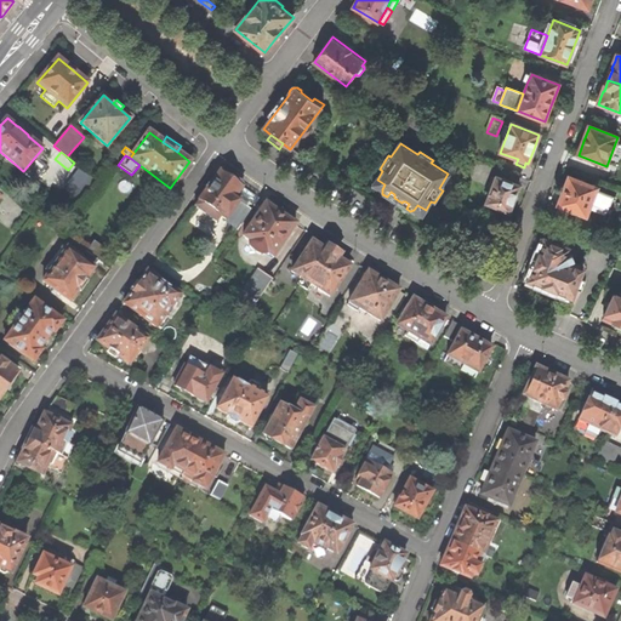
[(69,181),(85,193),(95,180),(80,167),(69,181)]
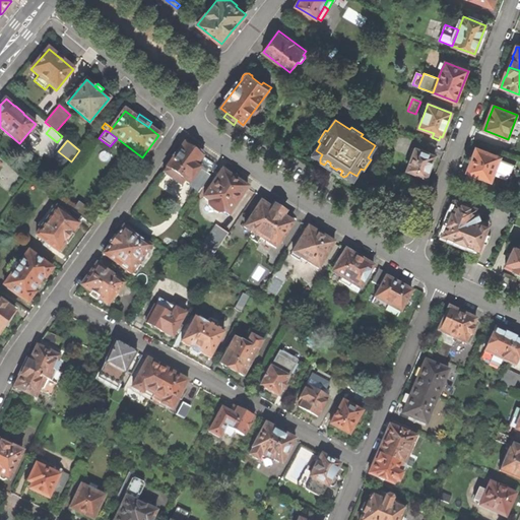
[(189,185),(200,169),(202,166),(203,166),(199,163),(203,156),(194,150),(184,143),(167,169),(185,182),(189,185)]
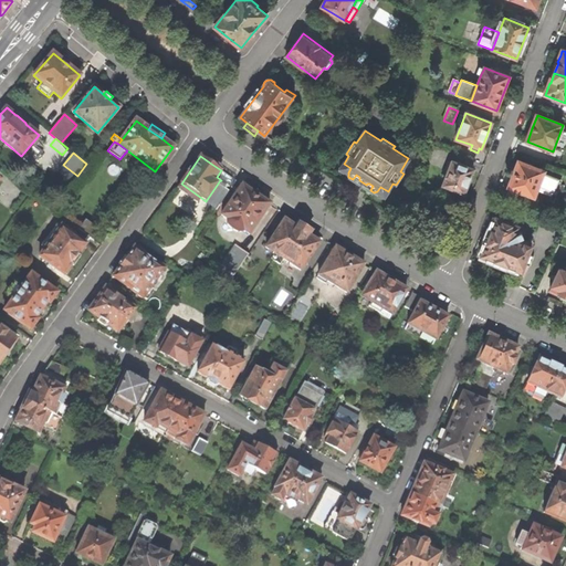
[(469,181),(473,169),(452,161),(443,185),(464,192),(469,181)]
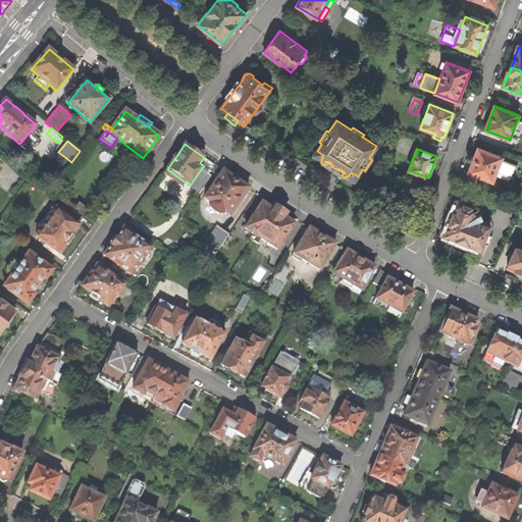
[(494,178),(501,160),(502,158),(478,149),(473,161),(469,173),(471,173),(469,177),(476,179),(478,176),(492,181),(494,178)]
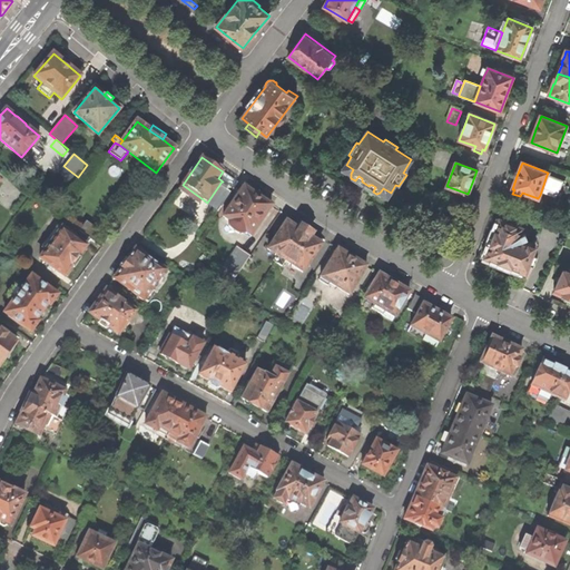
[(234,180),(223,172),(218,178),(223,182),(222,182),(228,186),(229,187),(234,180)]
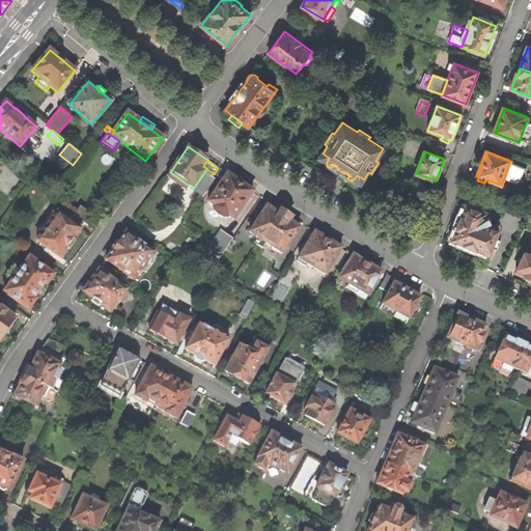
[(525,168),(509,163),(503,182),(518,187),(525,168)]
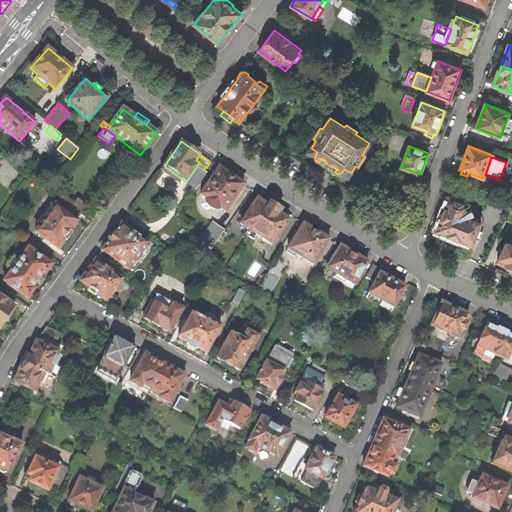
[(178,184),(182,179),(164,166),(160,171),(178,184)]
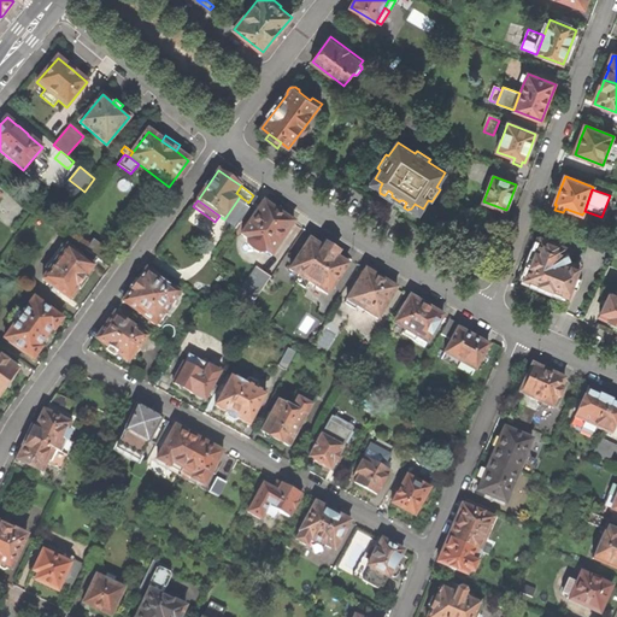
[(251,210),(245,205),(238,200),(224,219),(238,228),(251,210)]
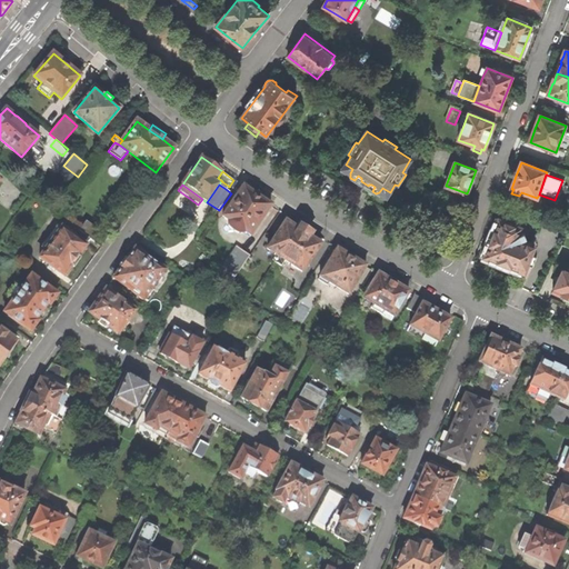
[(256,196),(243,187),(222,217),(228,221),(228,222),(229,225),(229,226),(230,228),(237,232),(239,233),(242,232),(245,232),(250,236),(271,206),(256,196)]
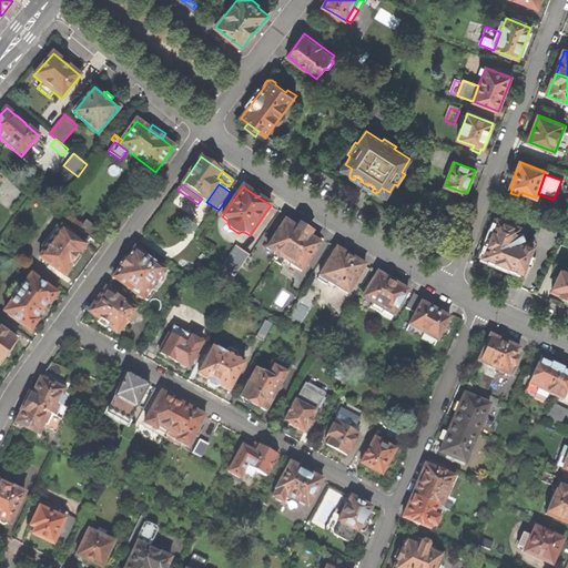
[(284,222),(295,229),(298,224),(292,220),(287,216),(284,222)]
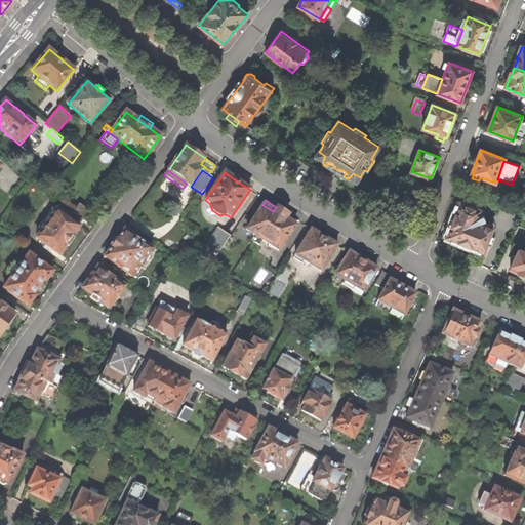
[(491,226),(488,225),(486,226),(480,223),(478,220),(481,211),(460,203),(455,216),(453,215),(449,225),(451,226),(447,238),(460,243),(459,246),(465,248),(469,249),(470,247),(483,252),(486,245),(490,236),(493,229),(491,226)]
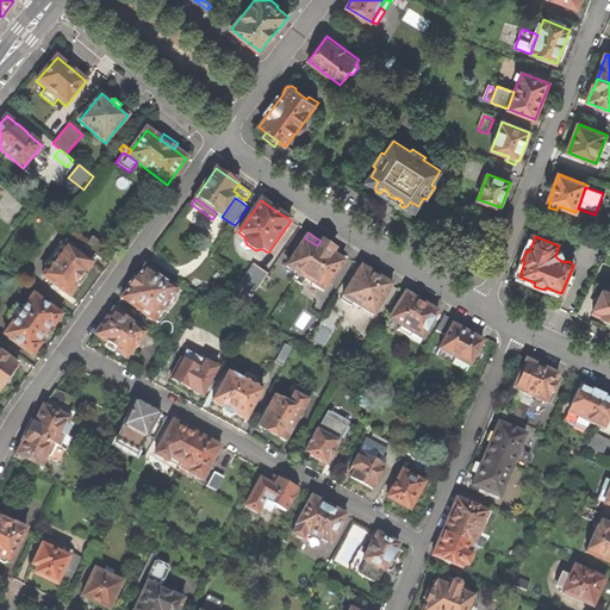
[(93,238),(85,248),(97,256),(101,260),(109,250),(93,238)]
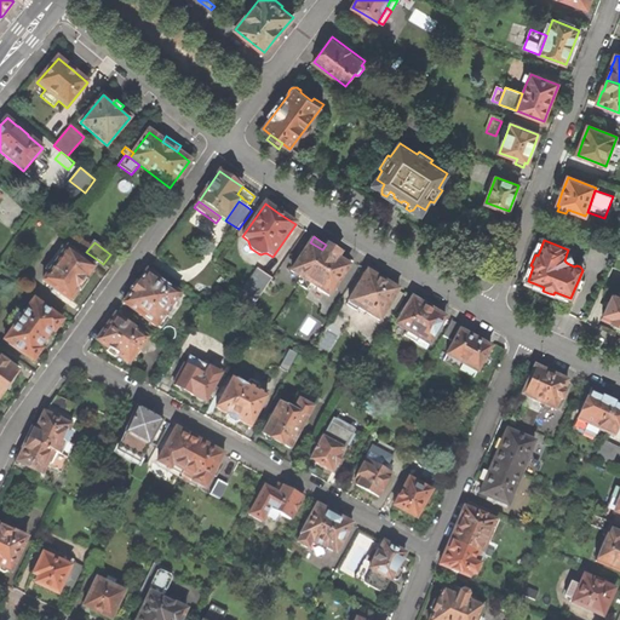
[(349,268),(349,267),(337,259),(322,250),(310,242),(291,271),(300,279),(310,285),(329,297),(349,268)]
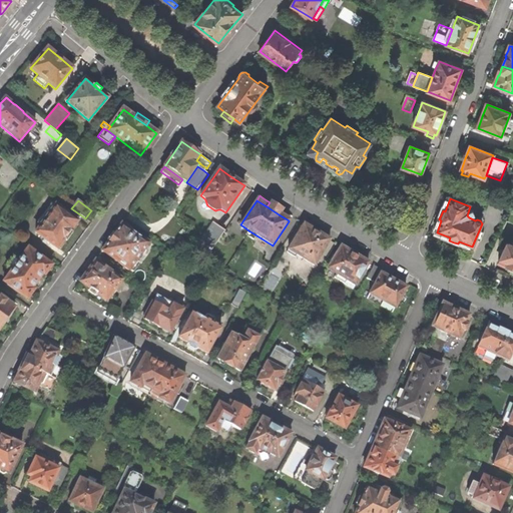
[(267,206),(279,214),(282,210),(270,202),(267,206)]
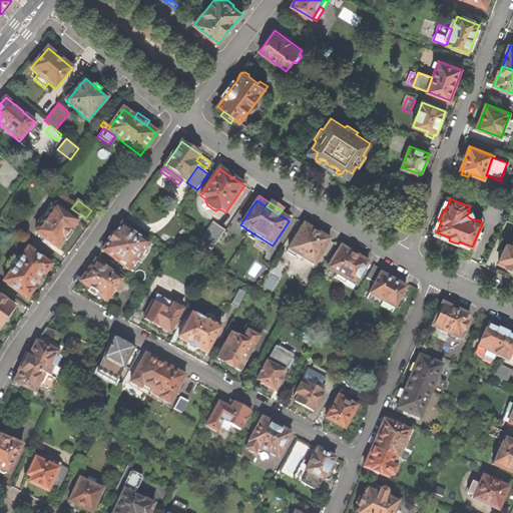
[(41,226),(55,205),(52,203),(37,223),(41,226)]
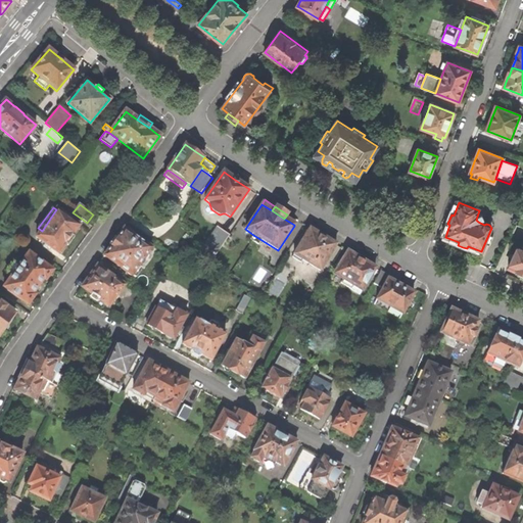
[(59,252),(78,227),(79,226),(67,217),(57,209),(56,209),(42,231),(37,237),(58,253),(59,252)]
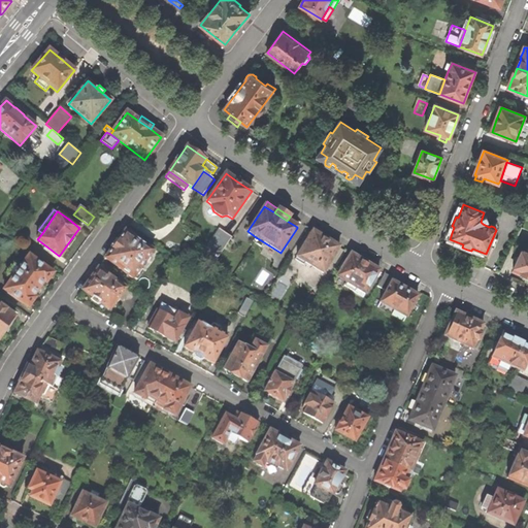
[(68,219),(79,228),(84,222),(73,215),(71,213),(68,219)]
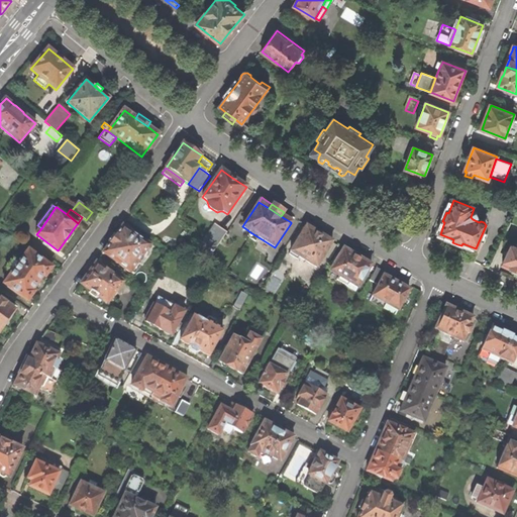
[(288,215),(284,212),(281,216),(291,222),(293,218),(288,215)]
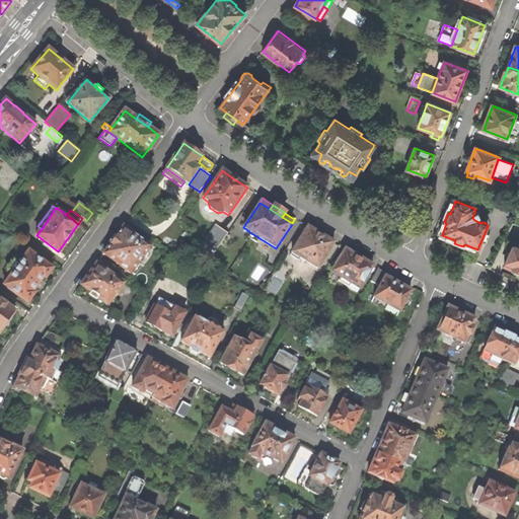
[(80,227),(77,225),(59,250),(62,252),(70,240),(80,227)]
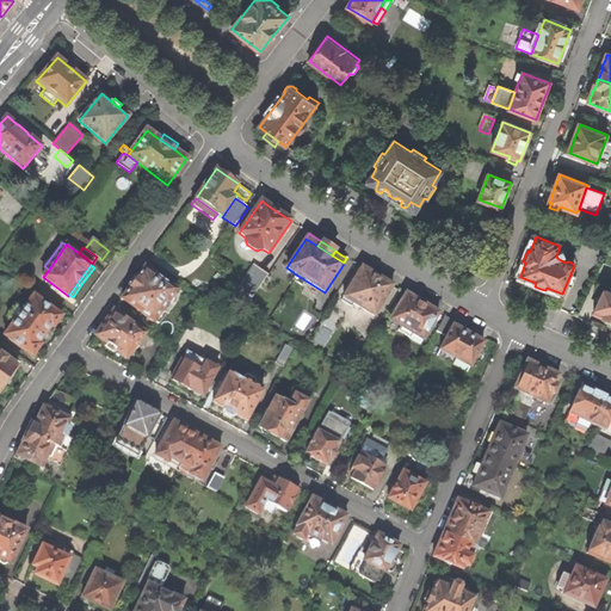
[(269,276),(254,265),(239,288),(253,297),(269,276)]
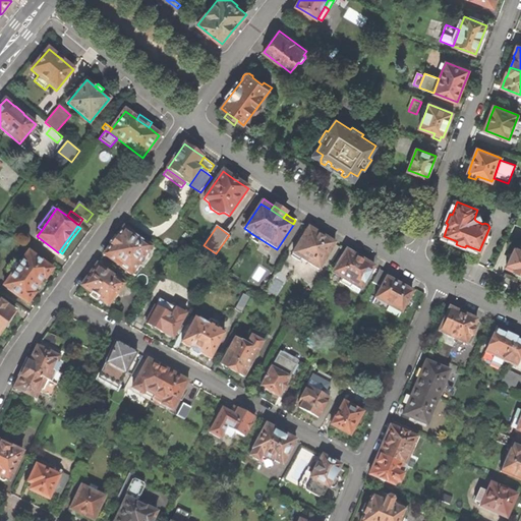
[(112,244),(104,255),(131,275),(134,277),(141,268),(138,266),(151,247),(145,243),(146,242),(135,235),(134,236),(124,228),(112,244)]
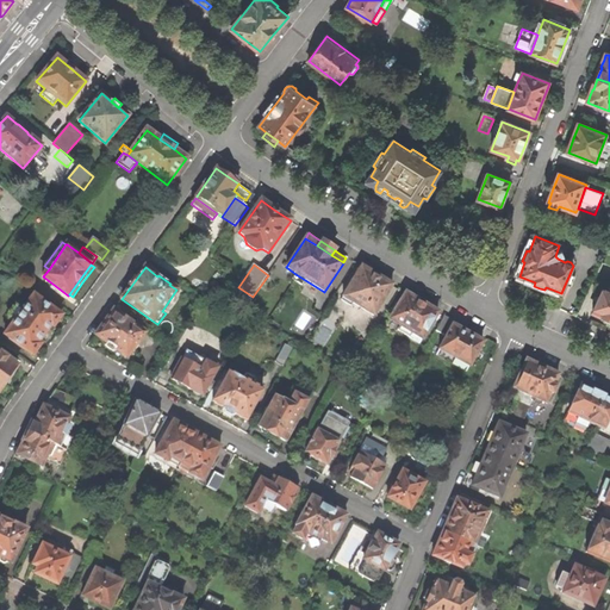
[(377,277),(361,267),(341,300),(352,306),(353,304),(373,316),(392,286),(377,277)]
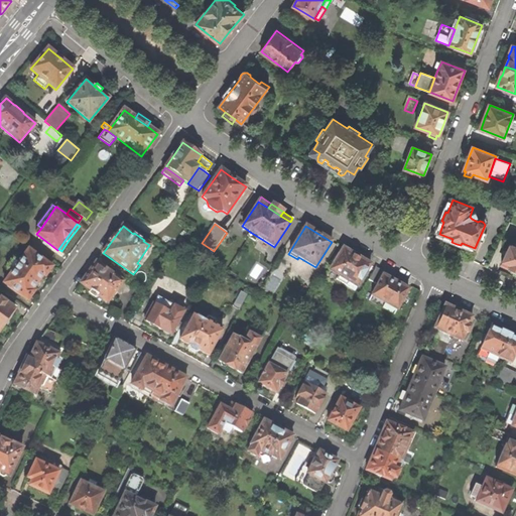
[(255,241),(258,237),(250,232),(247,236),(255,241)]
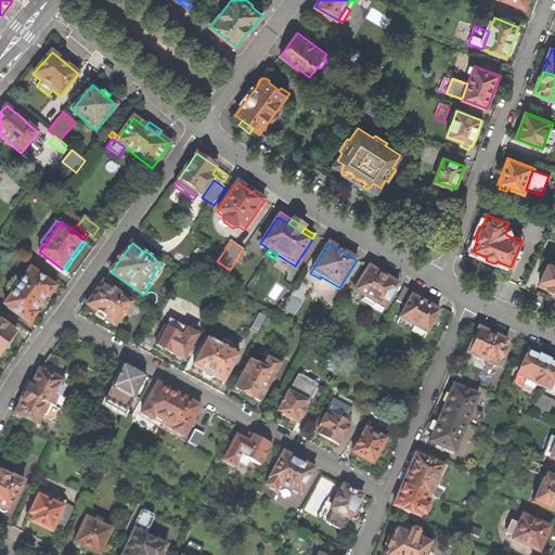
[(523,252),(518,249),(514,259),(519,261),(523,252)]
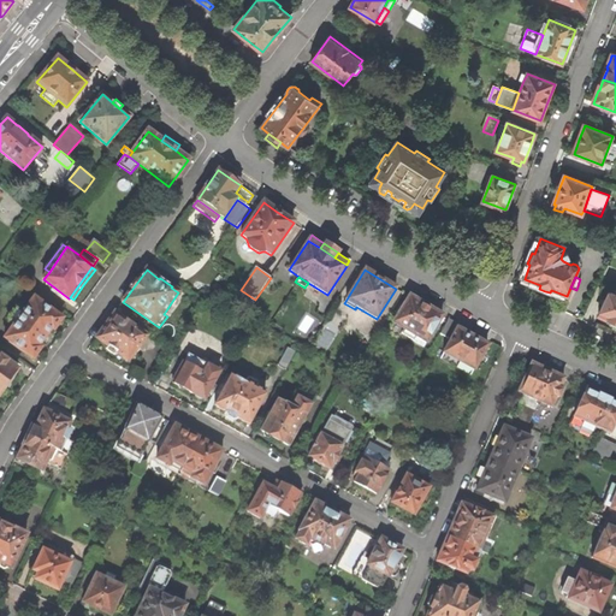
[(615,291),(614,294),(611,292),(609,294),(598,315),(610,321),(610,323),(610,325),(612,326),(615,327),(615,326),(615,291)]
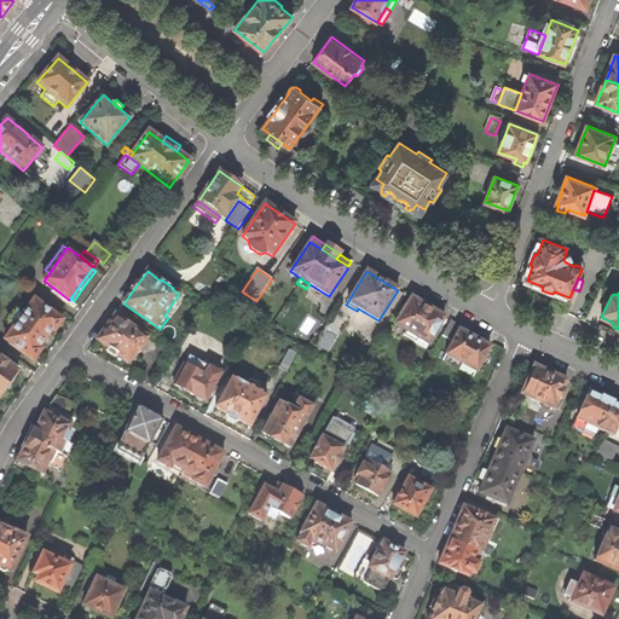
[(426,306),(411,298),(395,325),(405,331),(403,335),(415,342),(417,339),(427,345),(444,318),(426,306)]
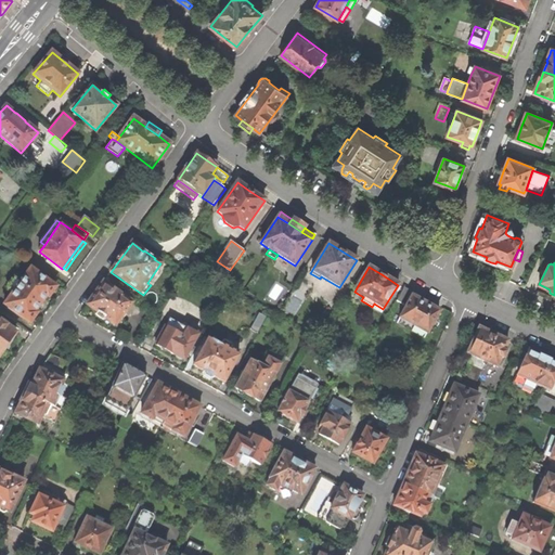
[(30,269),(21,283),(14,292),(3,306),(29,323),(37,313),(35,312),(40,304),(46,296),(48,297),(55,287),(30,269)]
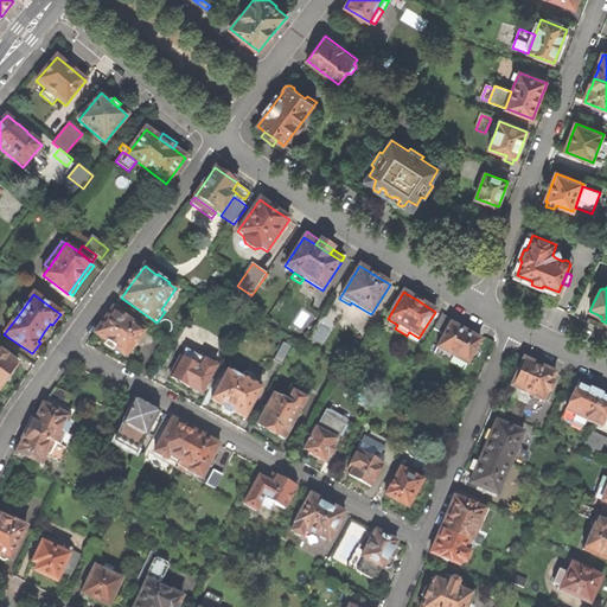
[(16,319),(23,310),(17,305),(10,315),(16,319)]
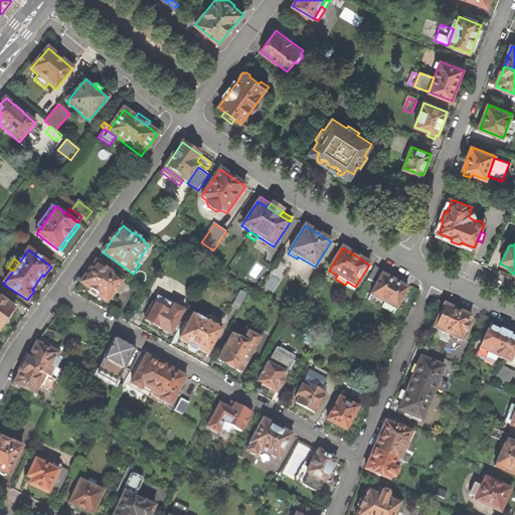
[(98,296),(107,303),(123,282),(97,263),(87,275),(80,284),(91,290),(89,293),(96,298),(98,296)]
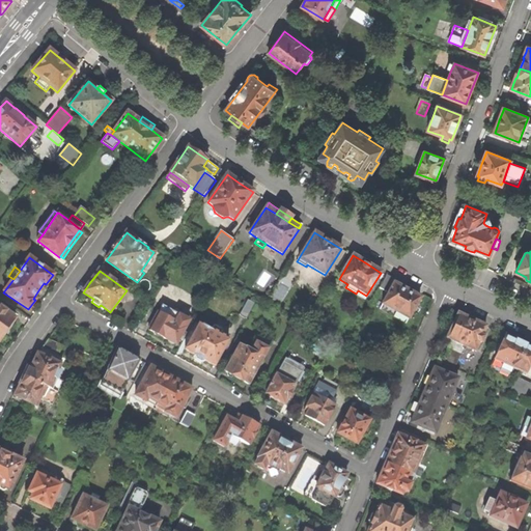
[(393,279),(386,276),(379,289),(386,292),(393,279)]
